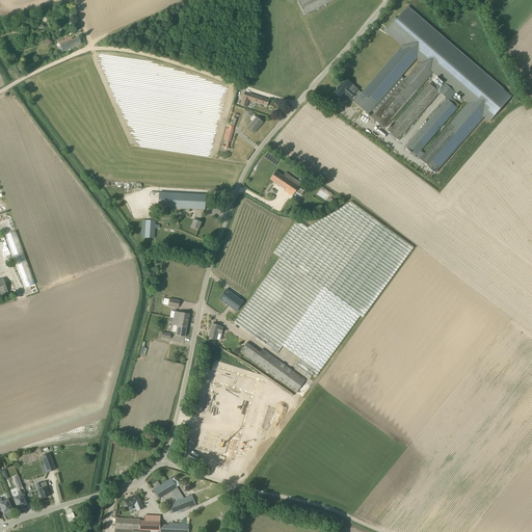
[(302,0),(299,2),(306,15),(334,0),(302,0)]
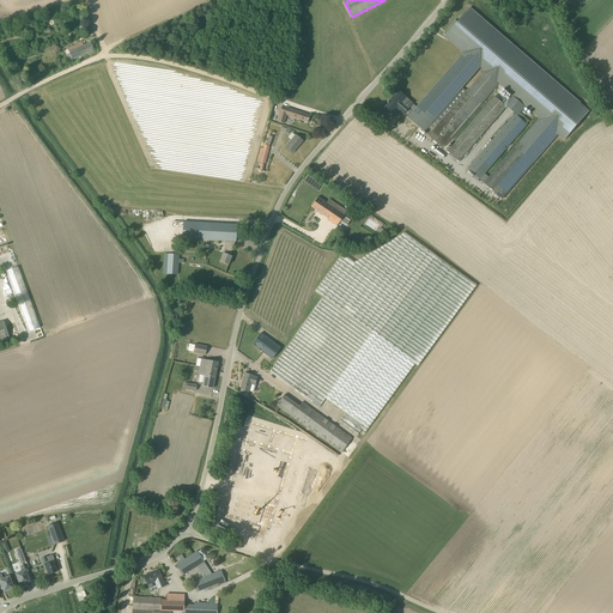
[(499,84),(539,120),(558,135),(564,141),(589,111),(471,8),(445,37),(407,82),(422,93),(460,50),(463,53),(417,107),(413,104),(410,109),(408,108),(413,103),(407,97),(400,91),(395,96),(388,103),(389,103),(386,108),(393,114),(398,108),(444,147),(499,84)]
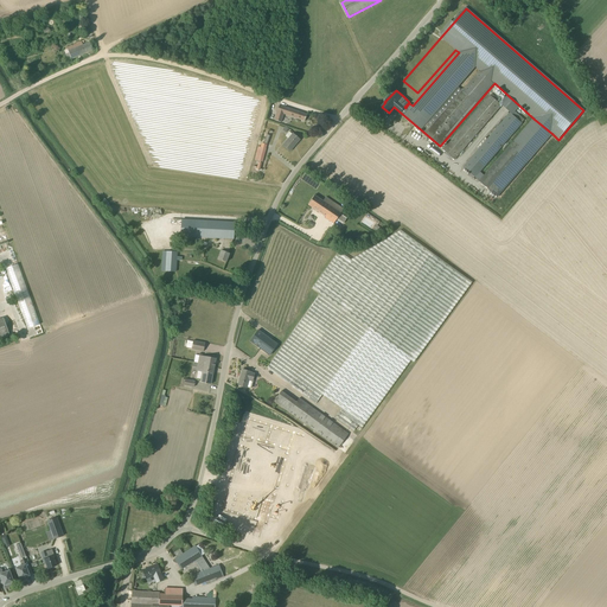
[(83,45),(81,40),(76,43),(77,44),(66,49),(69,52),(65,53),(68,59),(71,57),(71,59),(94,50),(90,43),(83,45)]
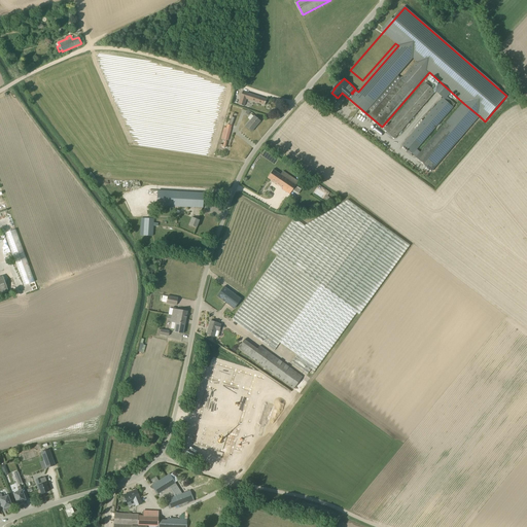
[(395,139),(436,92),(425,82),(384,130),(395,139)]
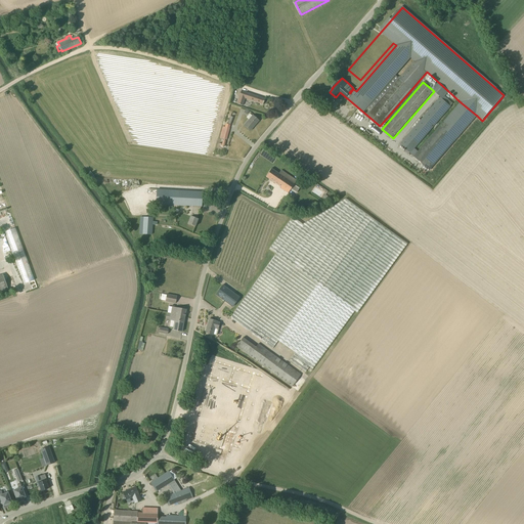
[(265,98),(241,91),(236,102),(243,104),(245,98),(263,104),(265,98)]
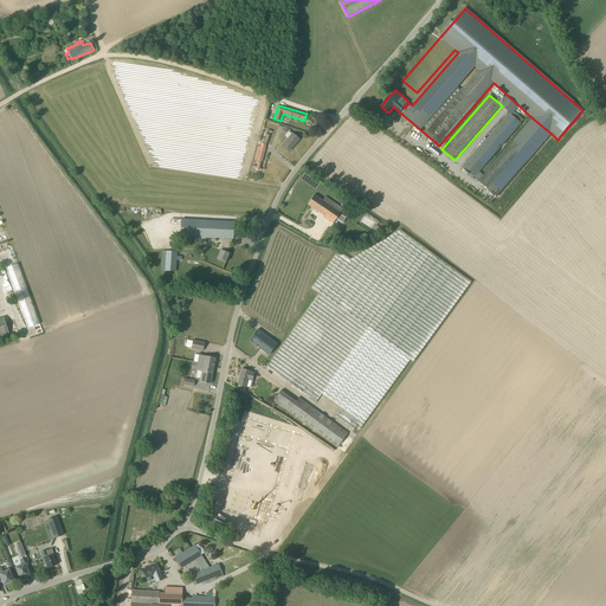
[(522,123),(521,123),(510,114),(509,113),(462,167),(475,178),(522,123)]
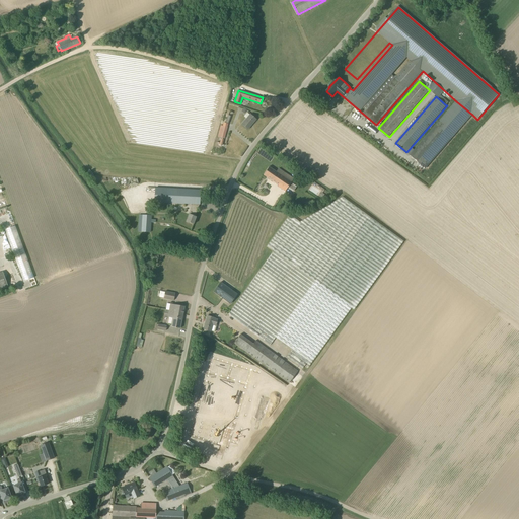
[(472,115),(456,101),(410,155),(426,169),(472,115)]
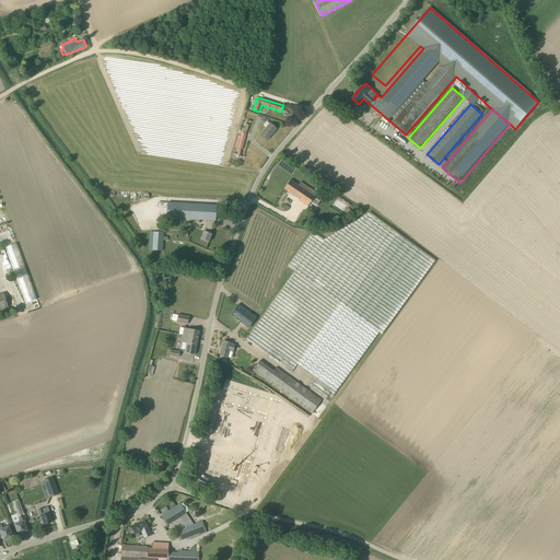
[(270,124),(270,125),(267,128),(261,135),(267,140),(277,129),(270,124)]
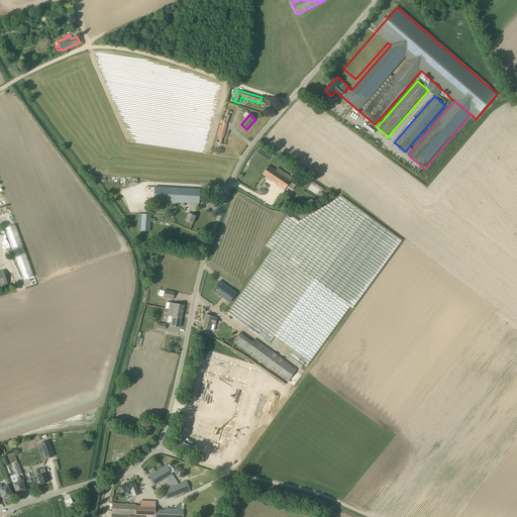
[(221,145),(223,138),(221,138),(222,137),(224,138),(227,127),(226,126),(227,123),(222,122),(221,125),(220,125),(217,136),(220,137),(220,139),(219,142),(216,141),(215,143),(221,145)]
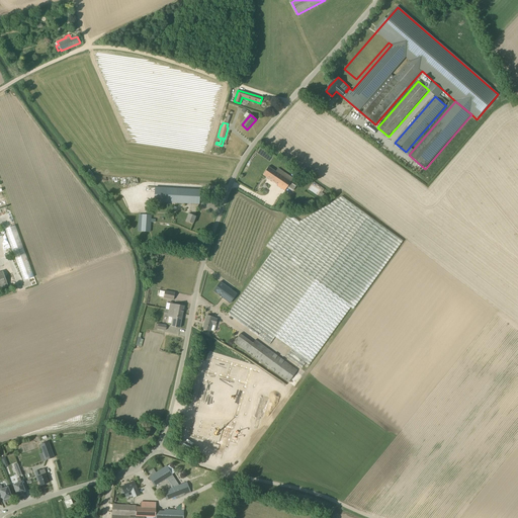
[(276,172),(268,167),(263,175),(277,185),(277,186),(284,191),(292,180),(277,170),(276,172)]
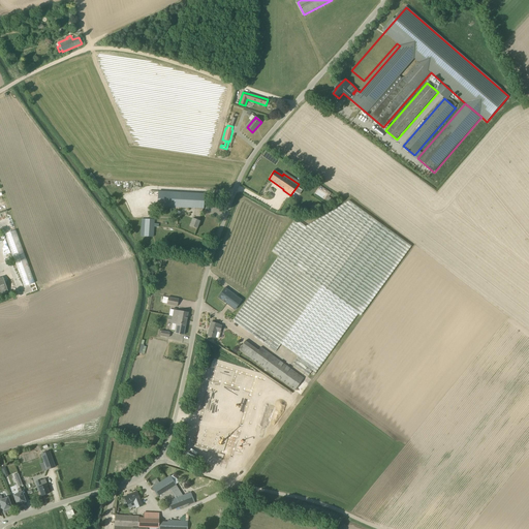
[(0,186),(0,217),(10,214),(0,186)]
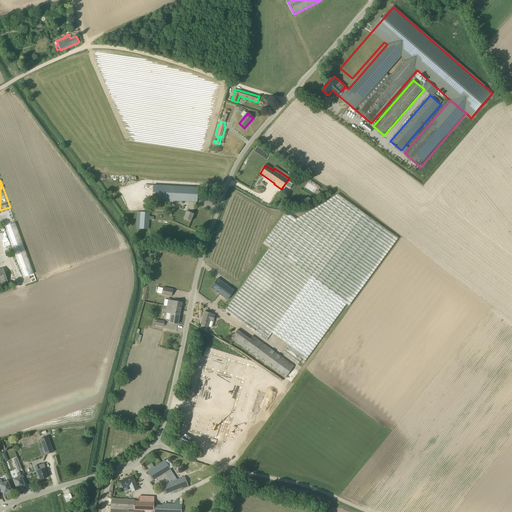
[(197,202),(197,188),(145,185),(144,199),(197,202)]
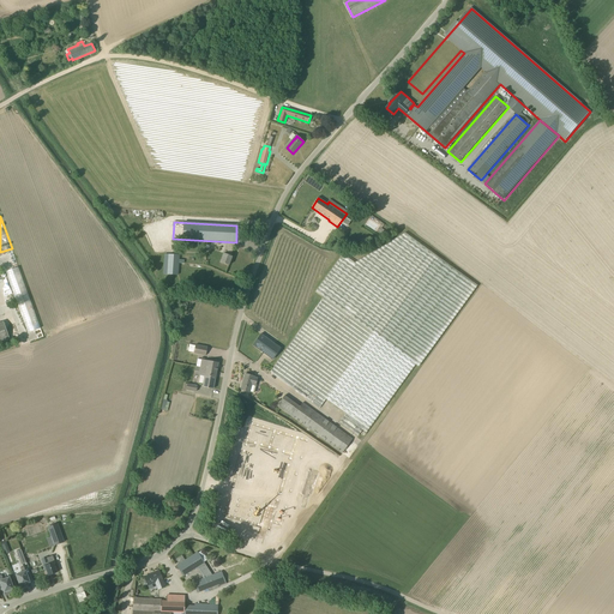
[(315,292),(324,298),(270,372),(319,408),(326,399),(347,414),(339,423),(357,437),(360,433),(363,435),(416,365),(419,366),(477,286),(405,233),(355,263),(343,254),(315,292)]
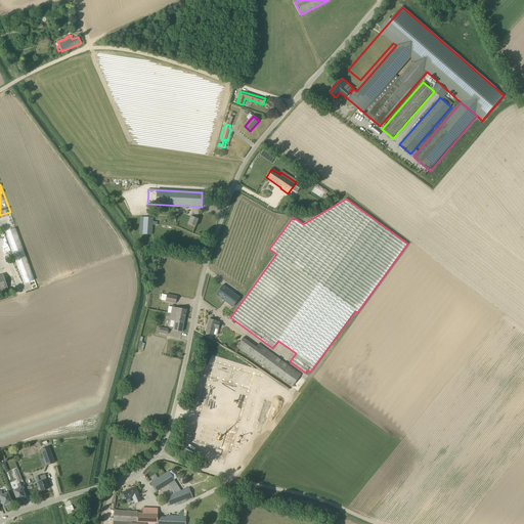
[(197,219),(199,212),(193,211),(191,216),(190,216),(187,223),(195,226),(198,219),(197,219)]
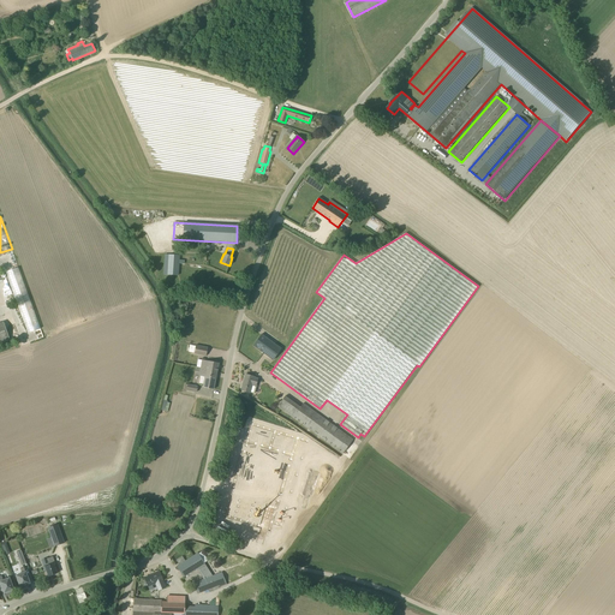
[(178,275),(179,256),(168,255),(167,275),(178,275)]
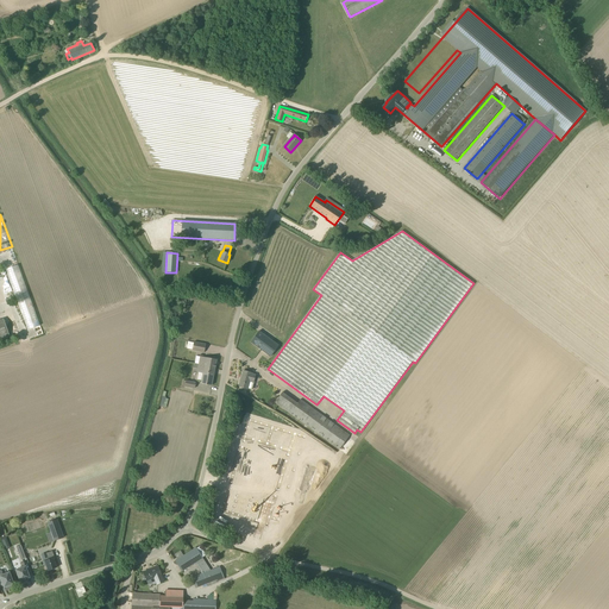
[(18,265),(5,270),(27,330),(41,325),(18,265)]
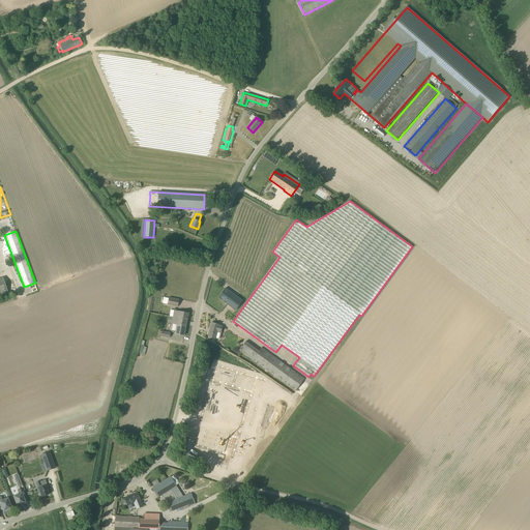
[(235,311),(242,300),(226,288),(218,298),(235,311)]
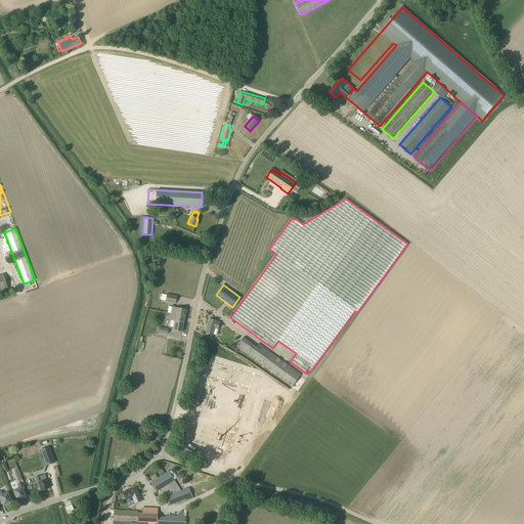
[(176,303),(177,296),(167,295),(166,301),(176,303)]
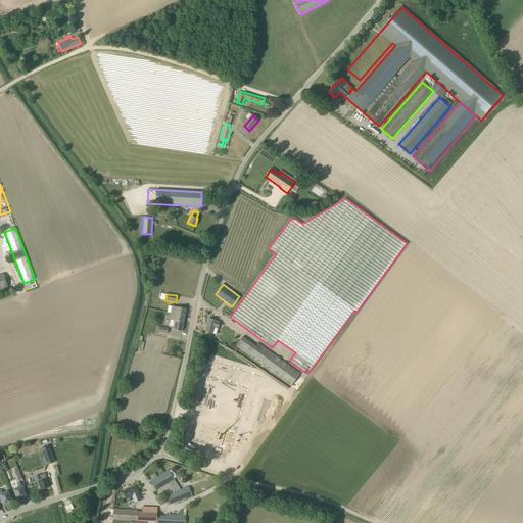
[(172,306),(171,313),(176,314),(176,315),(185,316),(186,308),(172,306)]
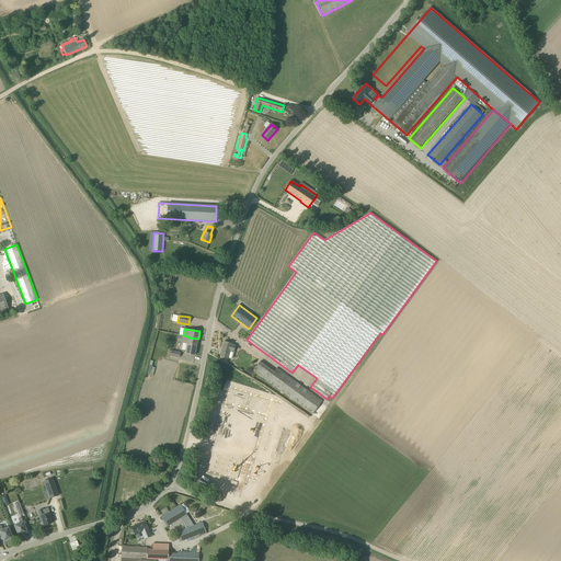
[(181,351),(185,351),(185,353),(195,355),(198,339),(189,338),(189,336),(183,335),(182,339),(182,341),(182,343),(181,351)]
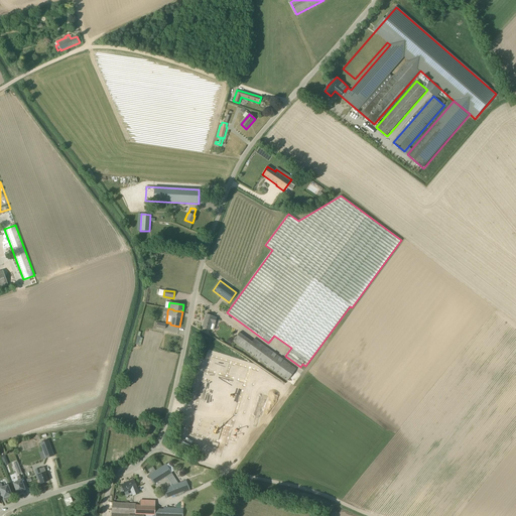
[(213,331),(215,325),(214,325),(216,316),(206,314),(202,328),(210,330),(213,331)]
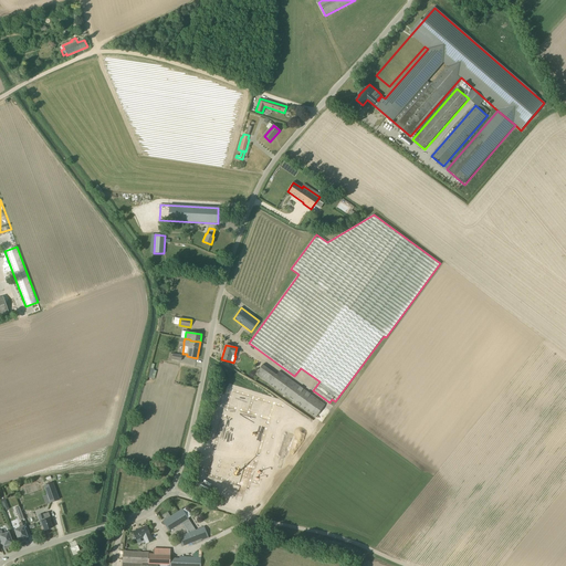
[(276,375),(262,365),(255,375),(315,418),(325,405),(279,371),(276,375)]
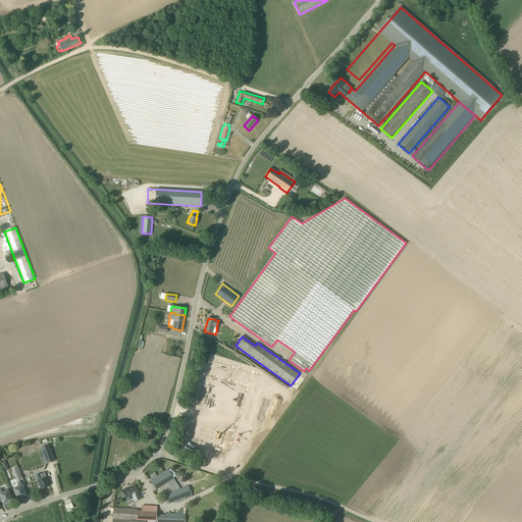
[(142,353),(145,343),(142,342),(143,341),(142,341),(139,340),(137,350),(136,351),(142,353)]
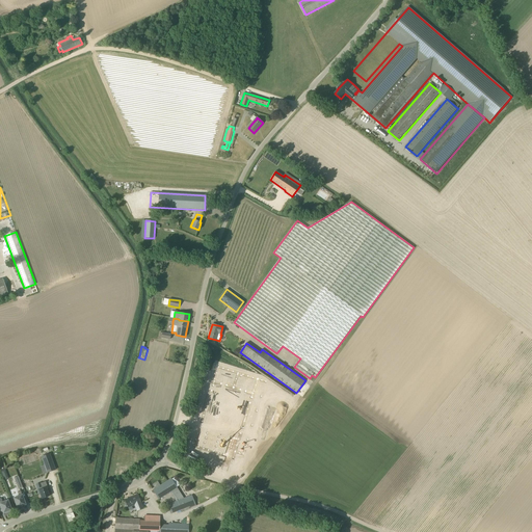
[(218,367),(194,446),(234,458),(258,379),(218,367)]
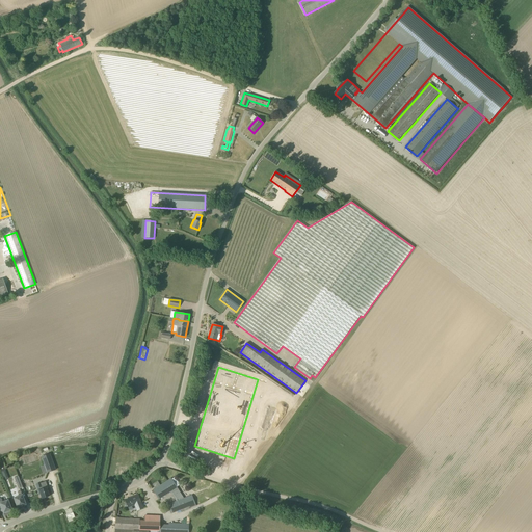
[(56,470),(50,453),(41,456),(44,464),(47,473),(56,470)]
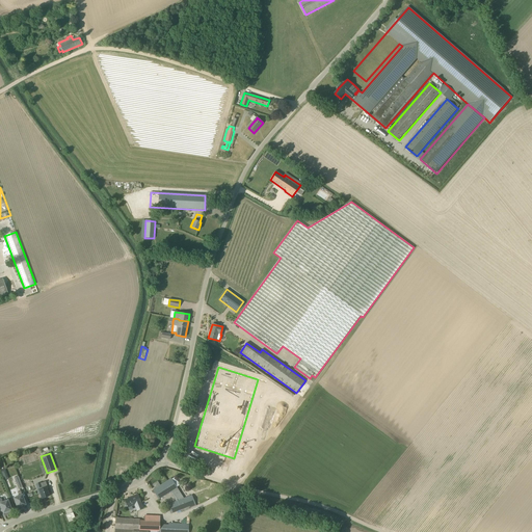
[(19,488),(23,487),(18,476),(15,477),(19,488)]
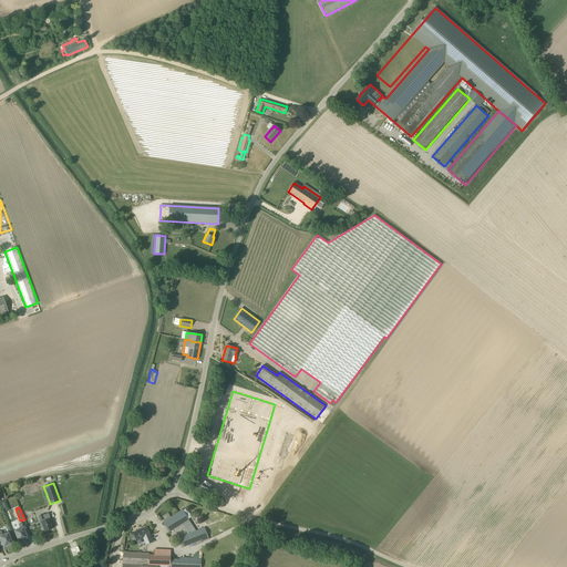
[(202,540),(208,537),(205,527),(196,532),(183,509),(163,523),(166,527),(169,533),(182,524),(188,534),(178,538),(182,547),(193,544),(193,546),(202,543),(202,540)]
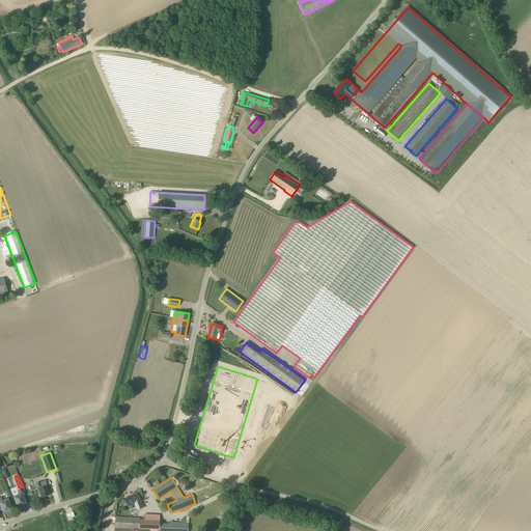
[(42,498),(49,495),(46,486),(48,485),(46,480),(36,483),(38,490),(37,490),(38,494),(40,493),(42,498)]
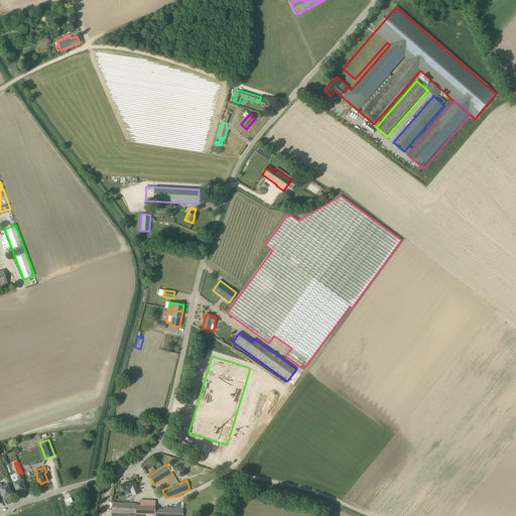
[(19,493),(23,491),(23,490),(25,490),(20,476),(17,477),(18,481),(13,483),(17,493),(19,492),(19,493)]
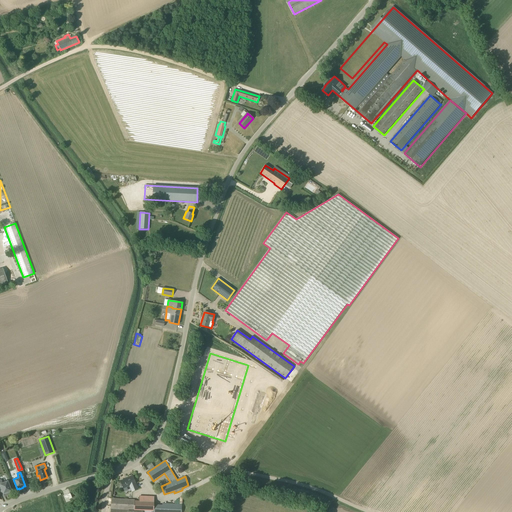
[(138,488),(133,476),(120,481),(121,484),(120,485),(120,486),(120,487),(121,488),(122,487),(123,488),(129,486),(131,491),(138,488)]
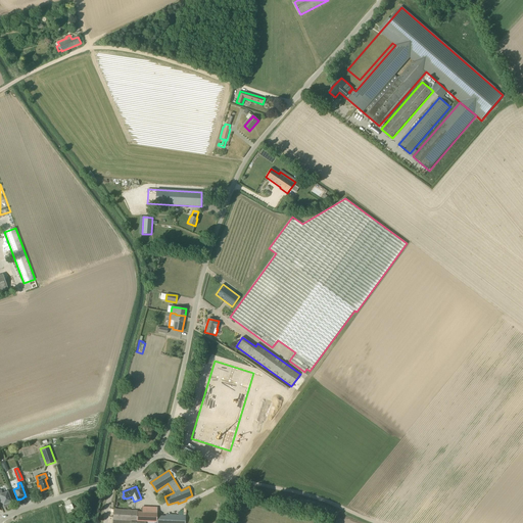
[(2,493),(1,489),(0,489),(0,495),(3,505),(5,504),(5,505),(10,503),(10,502),(11,502),(8,491),(2,493)]
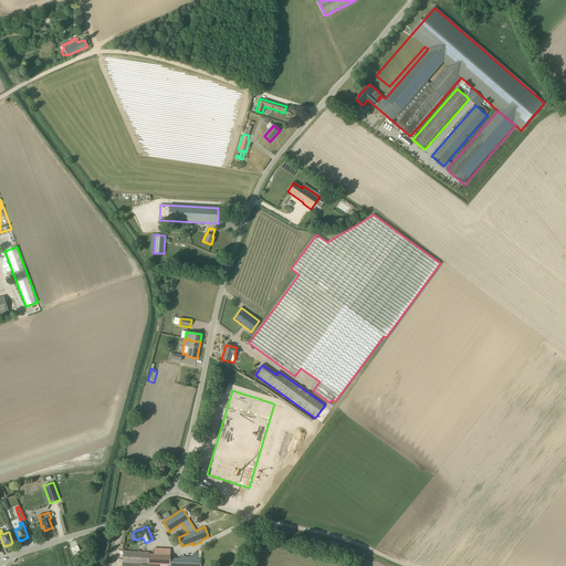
[(170,548),(154,548),(154,554),(148,554),(148,553),(123,552),(122,565),(200,565),(201,557),(179,556),(179,558),(169,558),(170,548)]
